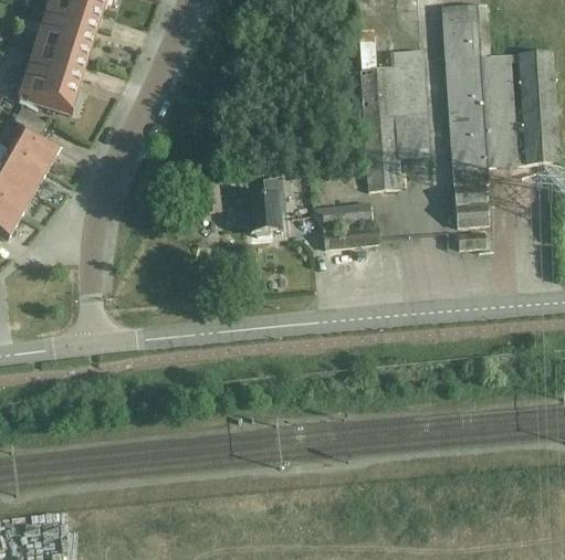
[(72,114),(106,0),(50,0),(20,97),(72,114)]
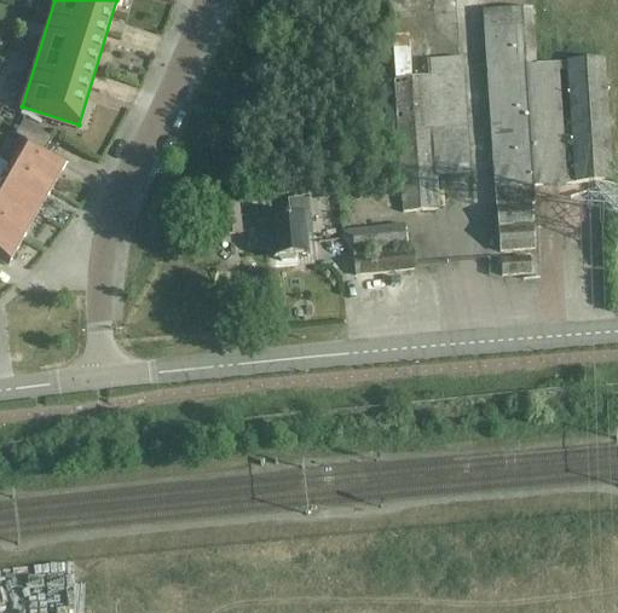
[(536,61),(533,4),(483,6),(484,13),(501,249),(536,246),(532,201),(536,201),(535,183),(567,180),(576,179),(576,180),(613,178),(605,55),(567,58),(575,166),(566,166),(559,59),(536,61)]
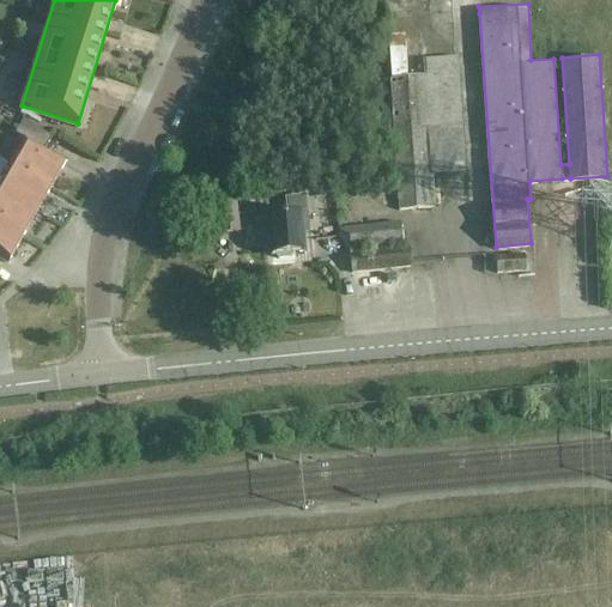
[(459,53),(426,55),(423,56),(424,71),(407,72),(405,30),(387,31),(399,207),(436,204),(434,171),(466,169),(459,53)]
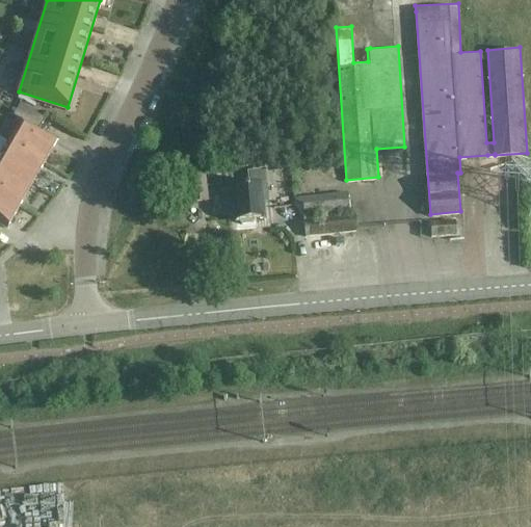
[(45,160),(54,143),(57,137),(51,133),(40,127),(46,115),(21,101),(14,112),(21,116),(8,138),(45,160)]
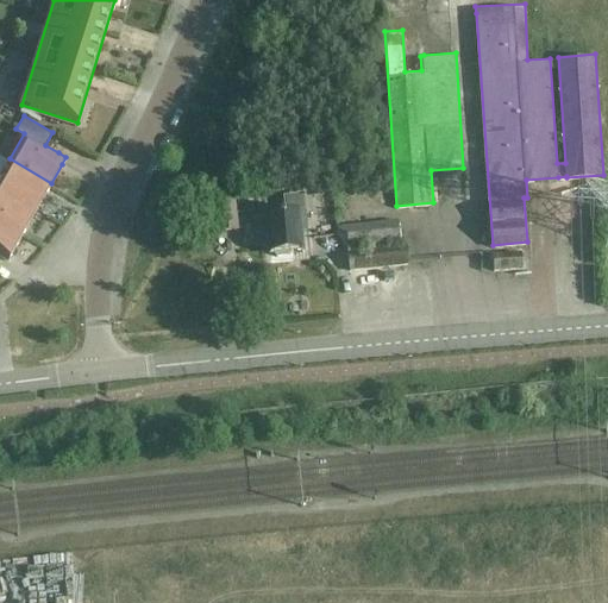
[(0,186),(37,207),(51,183),(10,158),(0,175),(0,186)]
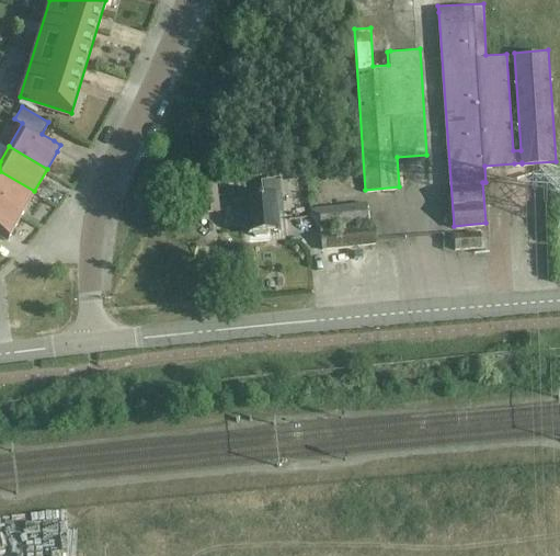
[(0,202),(21,214),(34,191),(0,171),(0,202)]
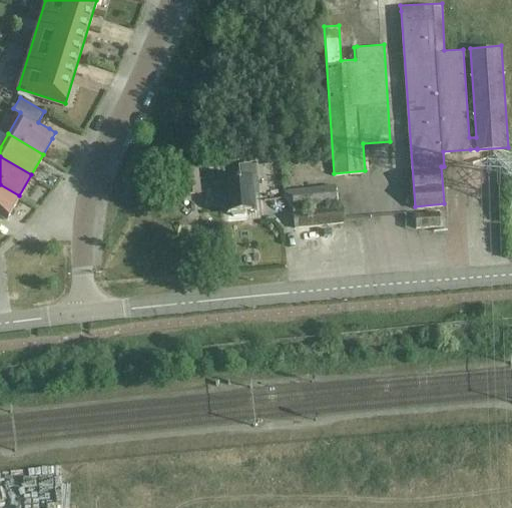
[(198,159),(180,161),(183,191),(200,190),(198,159)]
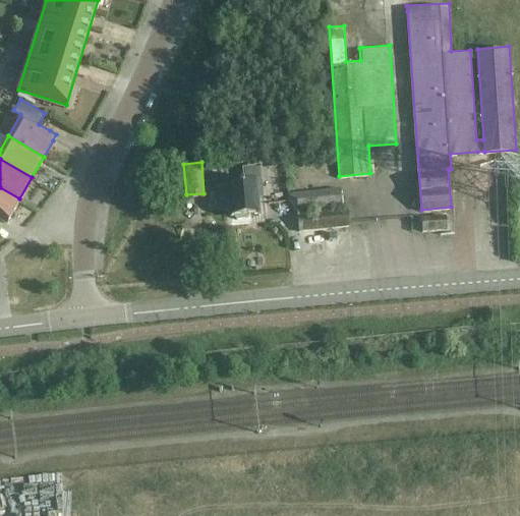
[(248,213),(261,212),(260,195),(265,195),(263,180),(269,180),(267,164),(261,165),(261,162),(242,164),(244,180),(227,181),(230,215),(235,215),(238,217),(246,217),(248,213)]
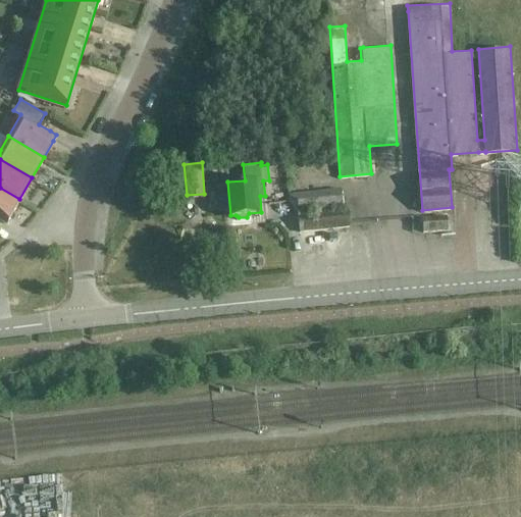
[(385,184),(399,185),(399,168),(385,168),(385,184)]
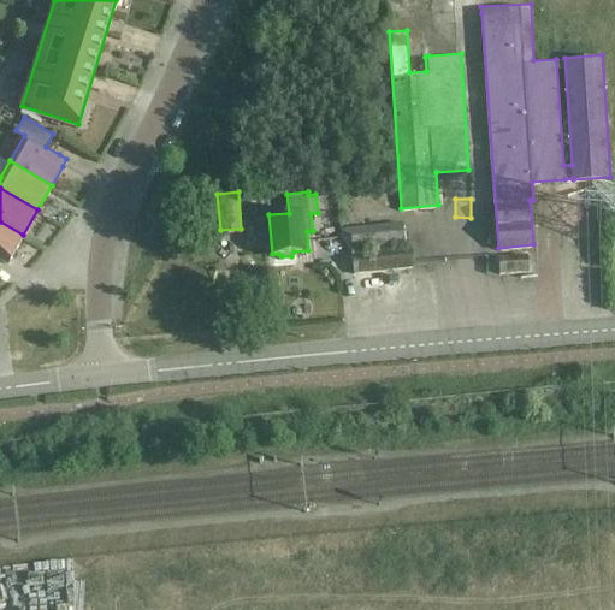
[(355,271),(414,265),(412,242),(406,243),(403,219),(341,225),(341,235),(352,246),(355,271)]
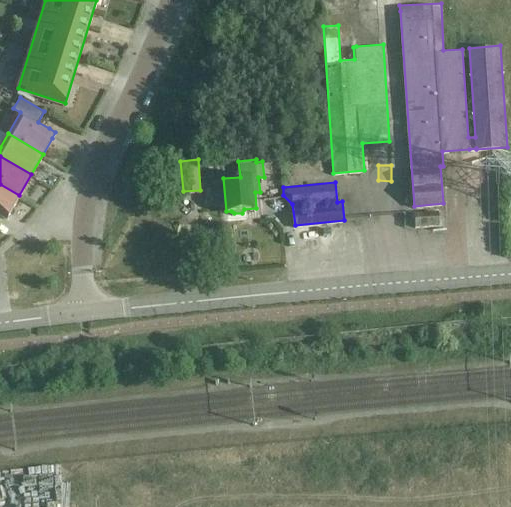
[(11,210),(19,195),(0,184),(0,212),(0,213),(1,213),(7,216),(10,210),(11,210)]
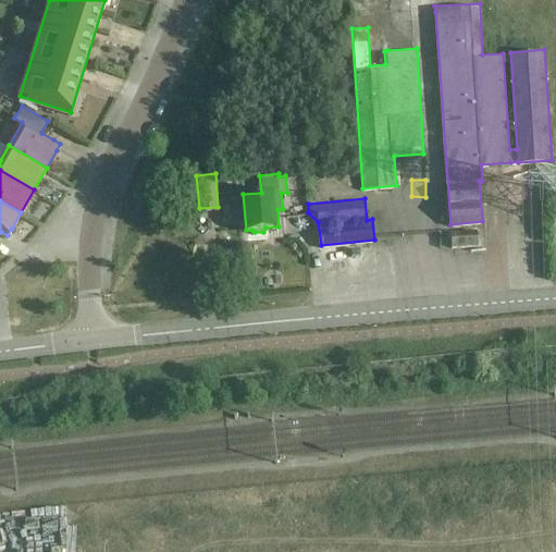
[(520,267),(532,267),(530,207),(518,207),(520,267)]
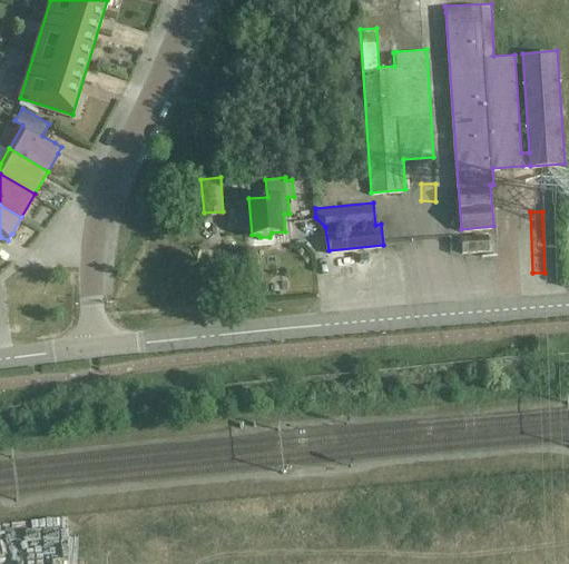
[(489,233),(461,235),(462,251),(486,249),(490,249),(489,233)]
